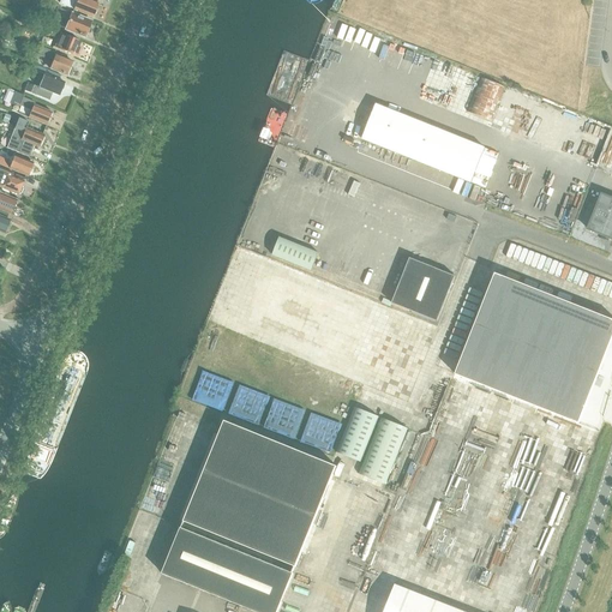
[(45,9),(57,15),(67,18),(63,28),(82,35),(85,28),(89,19),(87,18),(60,7),(55,6),(57,4),(48,0),(45,9)]
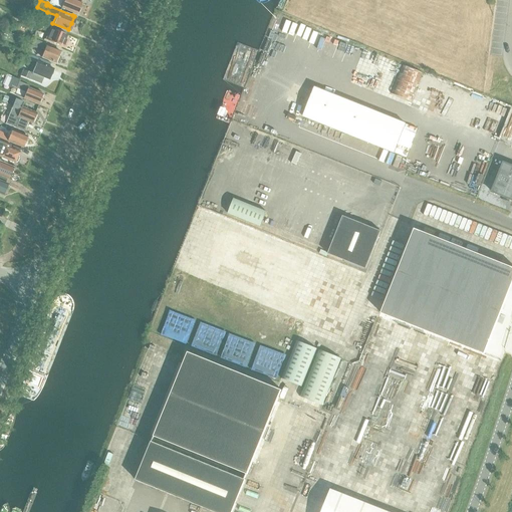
[(80,1),(77,0),(47,0),(47,1),(59,6),(75,13),(80,1)]
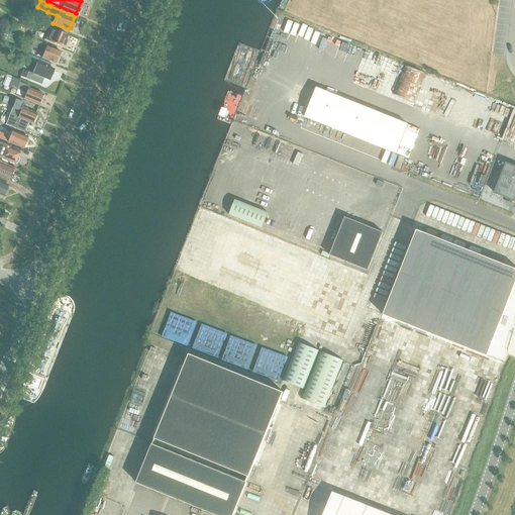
[(367,0),(355,29),(449,67),(476,0),(367,0)]
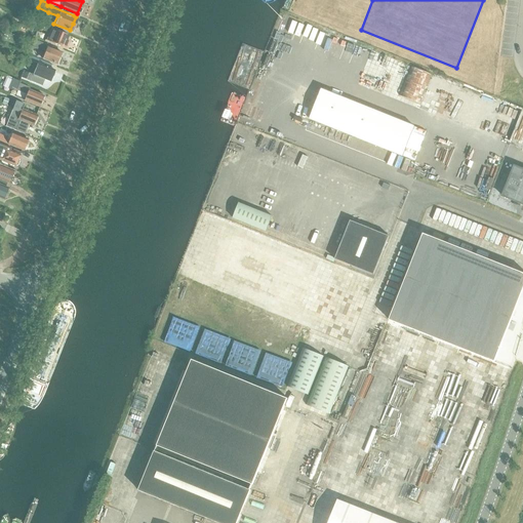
[(46,39),(64,46),(67,39),(65,38),(67,34),(40,23),(38,27),(44,30),(47,29),(49,30),(46,39)]
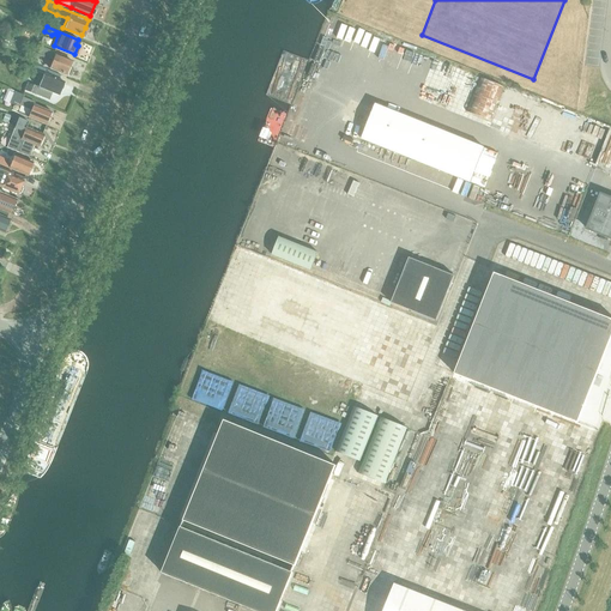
[(67,65),(70,60),(61,56),(62,54),(38,44),(35,53),(41,55),(42,54),(50,58),(47,66),(64,73),(65,72),(67,72),(70,67),(67,65)]
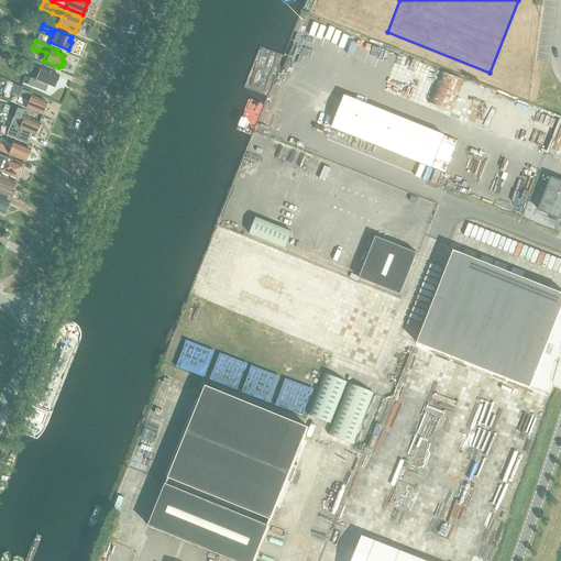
[(319,59),(325,48),(319,45),(314,56),(319,59)]
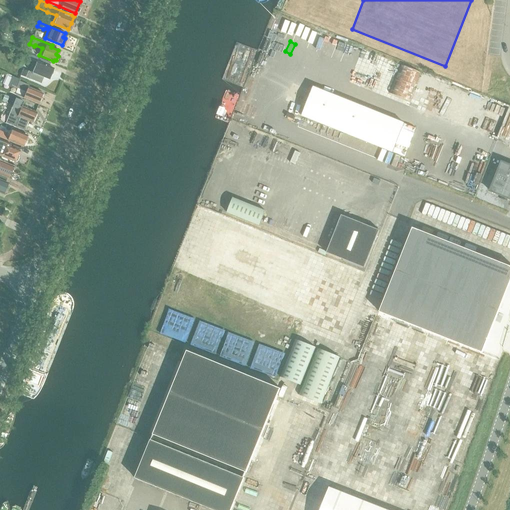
[(362,59),(368,46),(363,44),(358,58),(362,59)]
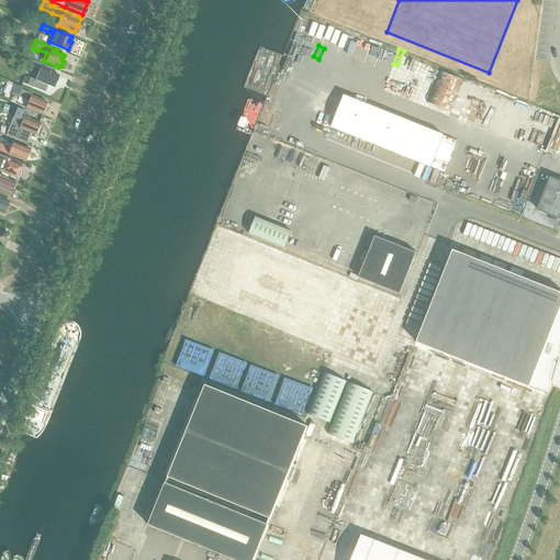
[(56,80),(58,77),(57,74),(52,71),(53,67),(31,58),(30,63),(38,66),(34,78),(23,74),(21,80),(43,90),(45,84),(52,86),(54,81),(56,80)]
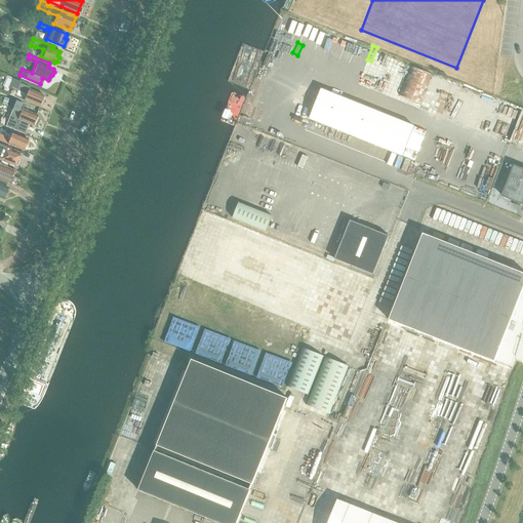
[(10,77),(6,87),(9,88),(9,86),(10,87),(25,92),(23,99),(38,106),(39,104),(41,104),(42,101),(41,99),(43,94),(27,88),(28,86),(17,82),(18,80),(10,77)]
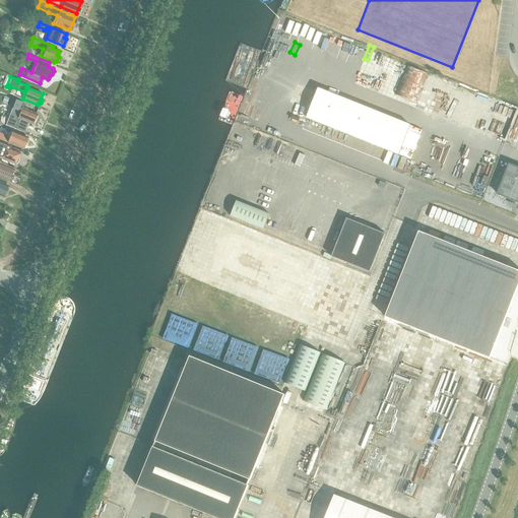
[(305,116),(396,152),(408,123),(317,86),(305,116)]
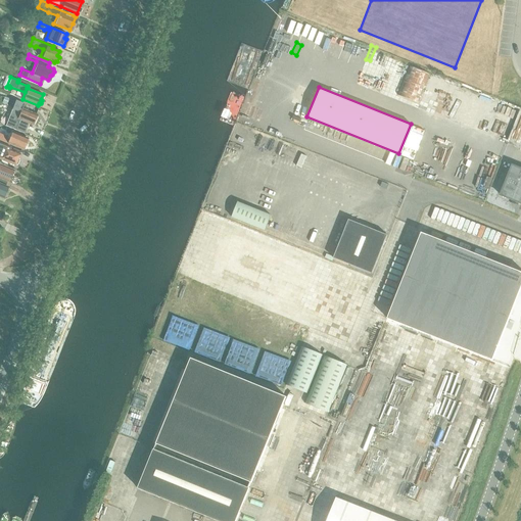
[(479,106),(488,109),(493,98),(483,94),(479,106)]
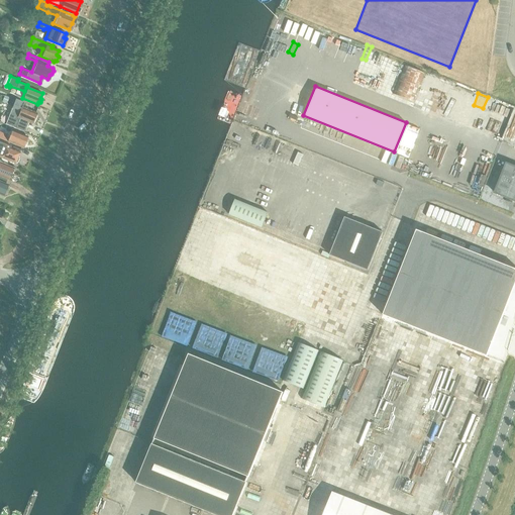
[(14,97),(3,122),(23,130),(27,120),(31,122),(35,112),(21,105),(22,101),(14,97)]
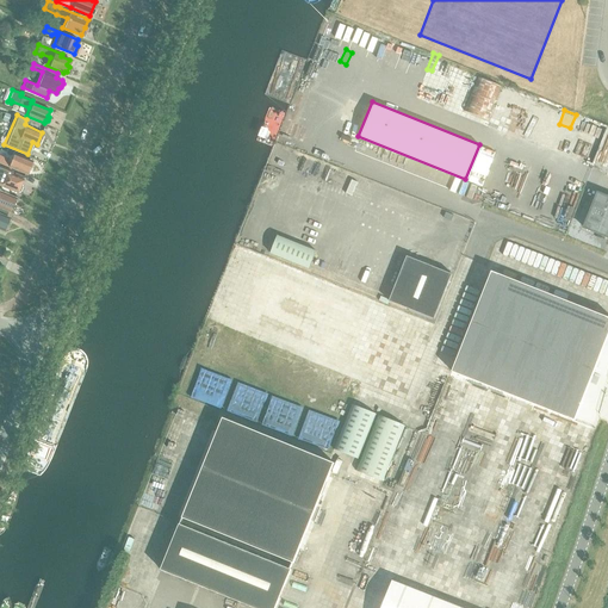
[(558,143),(562,132),(550,128),(546,138),(558,143)]
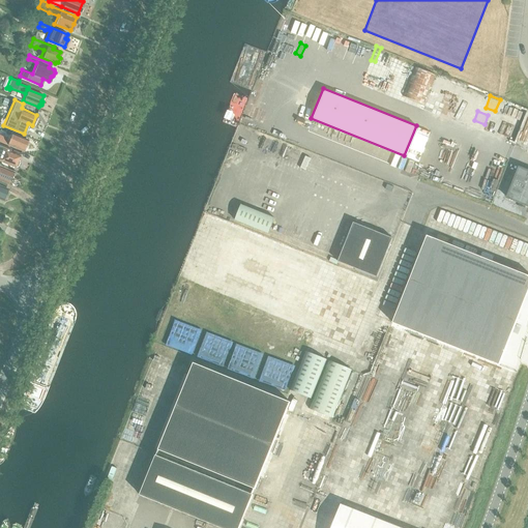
[(0,141),(22,150),(27,139),(10,132),(7,141),(4,140),(5,137),(0,135),(0,141)]
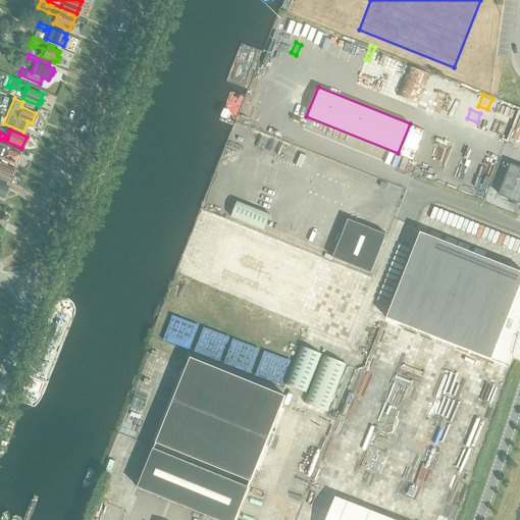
[(0,158),(13,164),(14,162),(15,162),(17,158),(16,156),(18,152),(8,148),(9,145),(0,141),(0,158)]
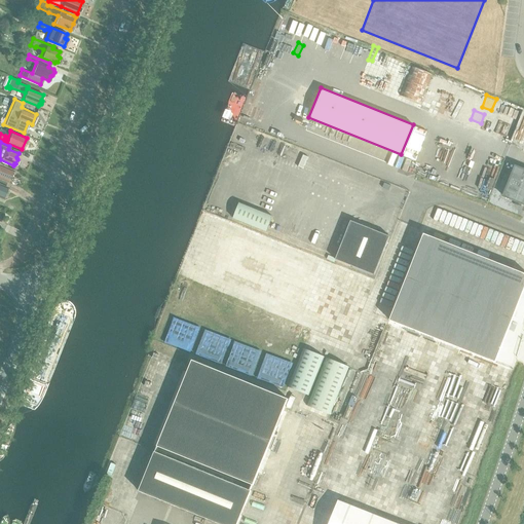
[(10,175),(12,170),(5,166),(6,165),(0,162),(0,179),(7,182),(7,181),(9,180),(10,177),(10,175)]
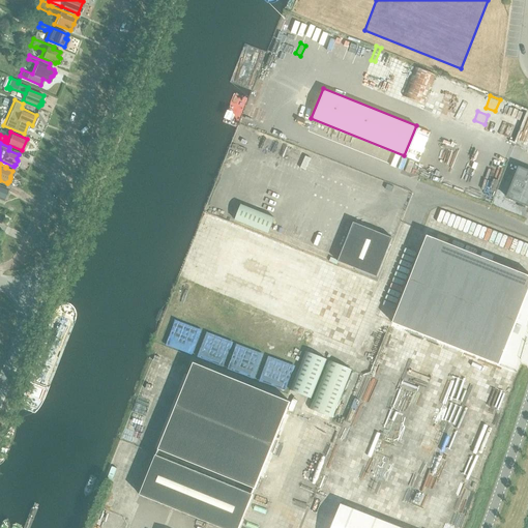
[(505,196),(527,205),(527,170),(518,166),(505,196)]
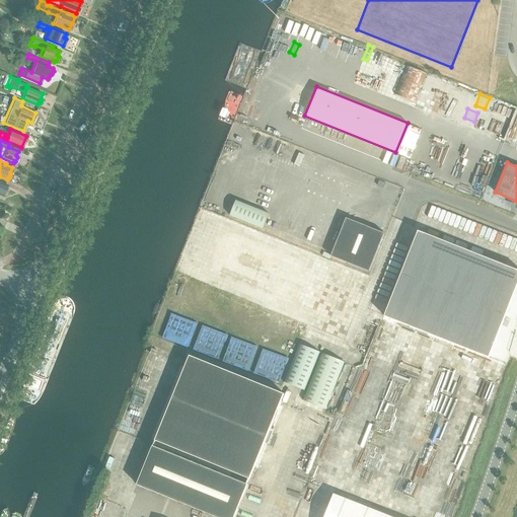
[(229,214),(262,227),(268,212),(234,199),(229,214)]
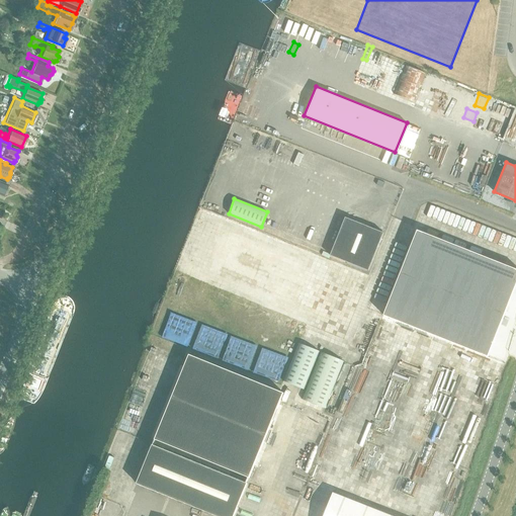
[(344,216),(330,253),(367,268),(382,231),(344,216)]
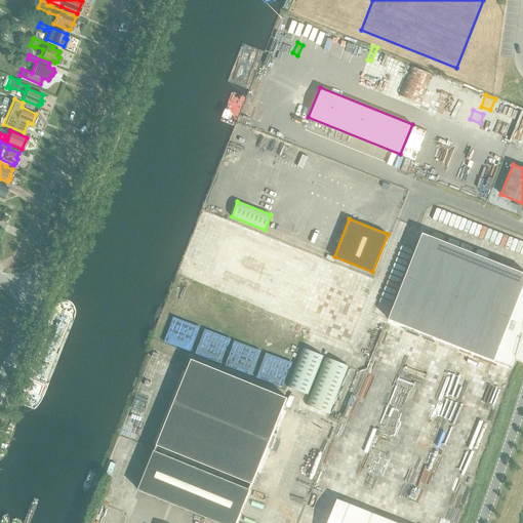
[(493,360),(522,283),(522,272),(421,232),(387,318),(492,360),(493,360)]
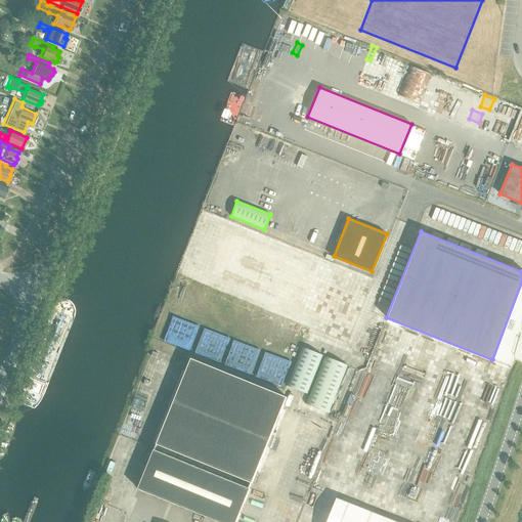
[(334,276),(238,237),(192,351),(288,390),(334,276)]
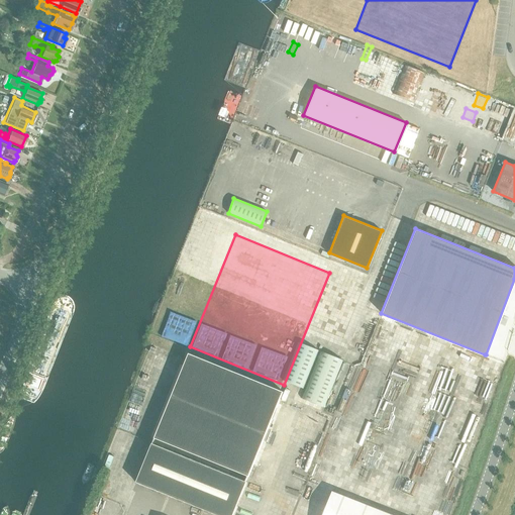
[(347,271),(342,282),(358,288),(363,277),(347,271)]
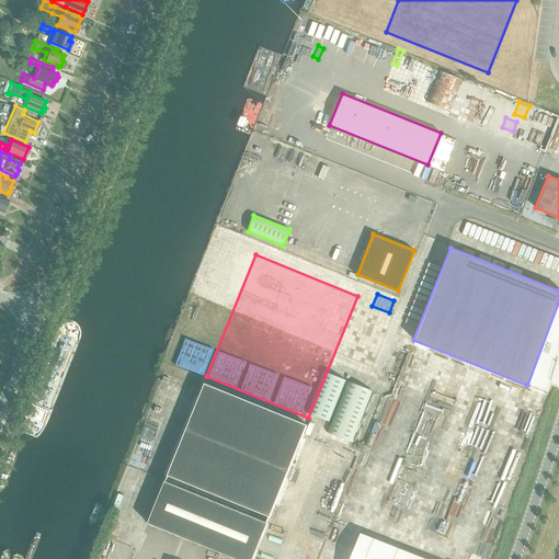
[(411,314),(417,316),(421,303),(415,301),(411,314)]
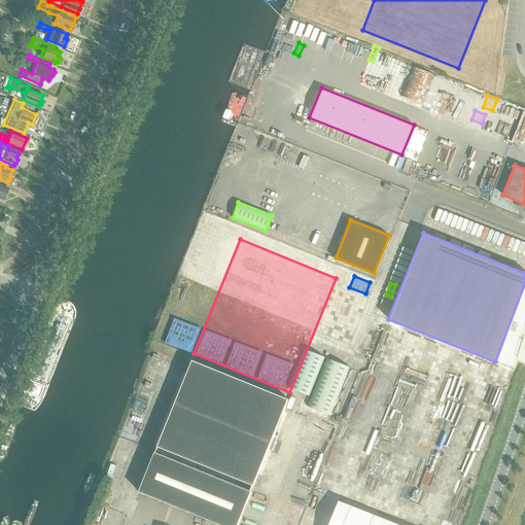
[(324,356),(305,405),(328,414),(347,365),(324,356)]
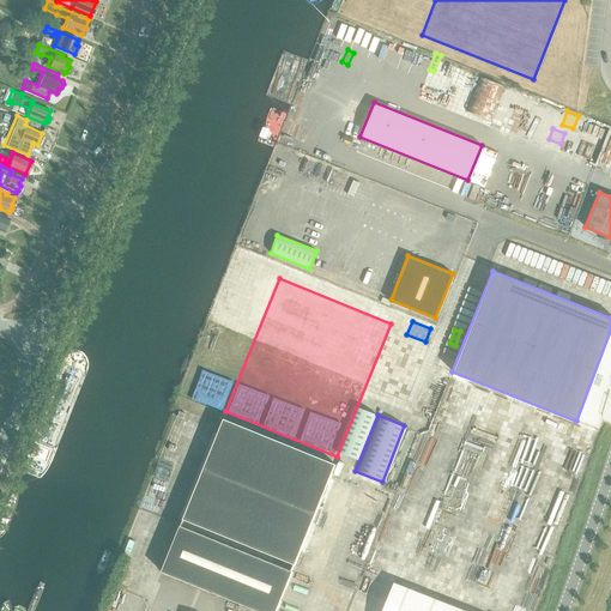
[(182,519),(180,524),(290,569),(292,564),(294,564),(334,464),(223,418),(181,519),(182,519)]
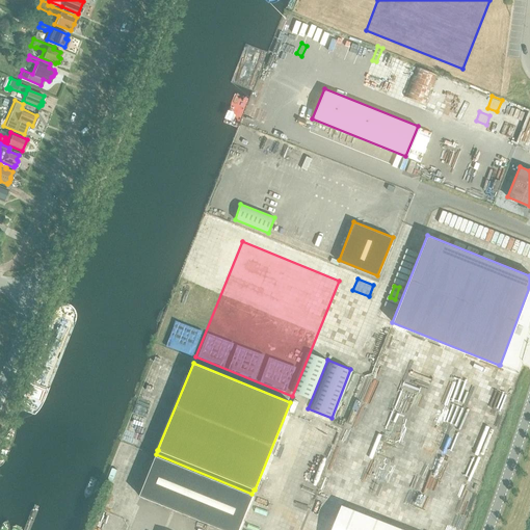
[(137,496),(222,529),(238,529),(254,494),(252,494),(156,454),(154,454),(137,496)]
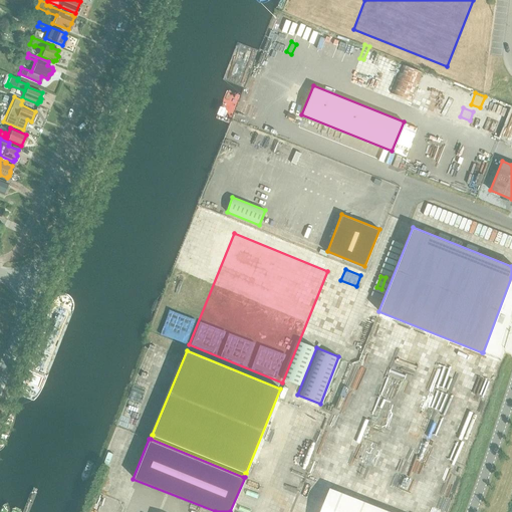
[(391,511),(328,487),(318,511),(391,511)]
